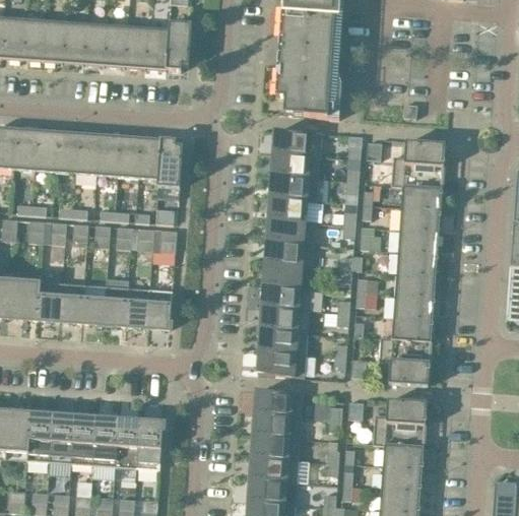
[(284,0),(283,7),(282,10),(283,11),(282,21),(281,21),(281,25),(282,25),(281,36),(280,36),(280,40),(281,40),(280,51),(279,51),(279,55),(280,55),(279,65),(278,65),(278,69),(281,69),(280,84),(286,84),(283,114),(304,115),(304,116),(339,119),(340,101),(329,100),(332,62),(340,62),(344,0),(284,0)]
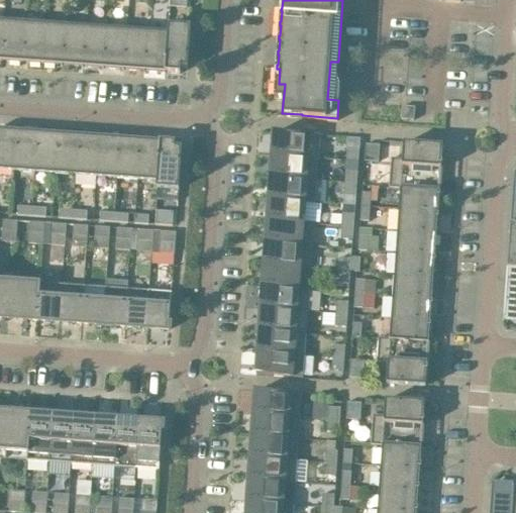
[(22,60),(25,19),(4,17),(1,58),(22,60)]
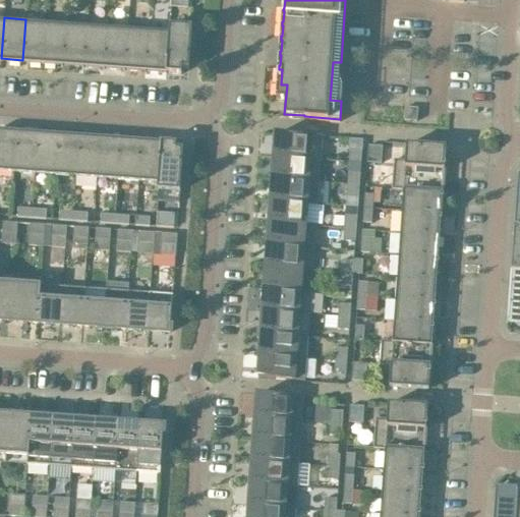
[(43,61),(46,20),(25,19),(22,60),(43,61)]
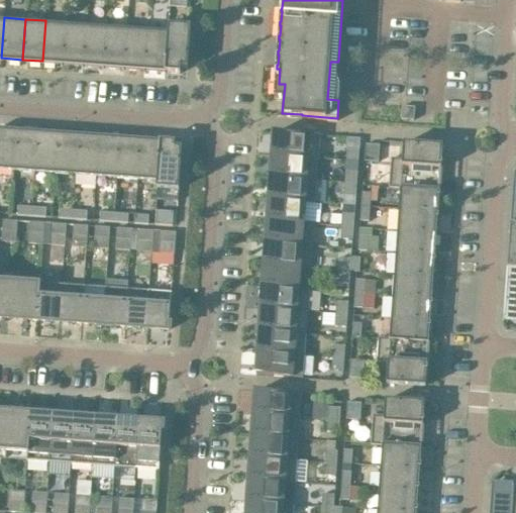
[(66,22),(45,20),(42,61),(63,63),(66,22)]
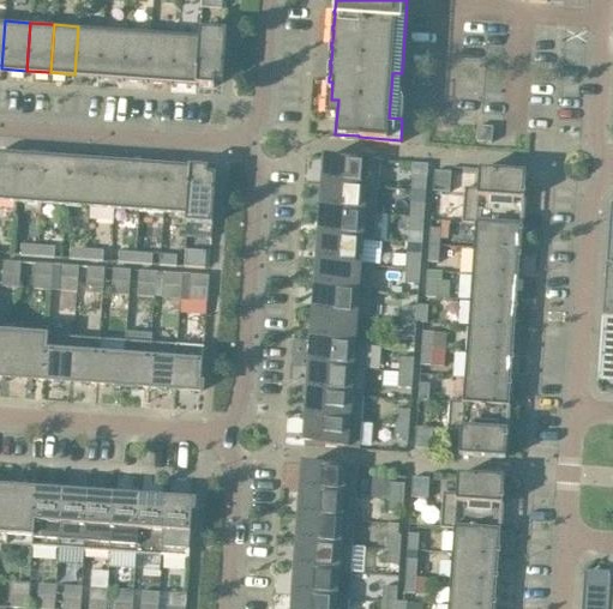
[(100,76),(103,28),(78,26),(74,74),(100,76)]
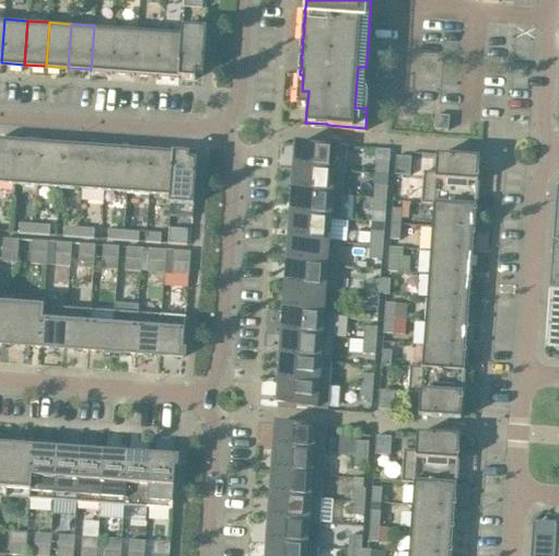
[(207,25),(183,24),(182,32),(183,32),(179,76),(195,77),(196,70),(204,71),(207,25)]
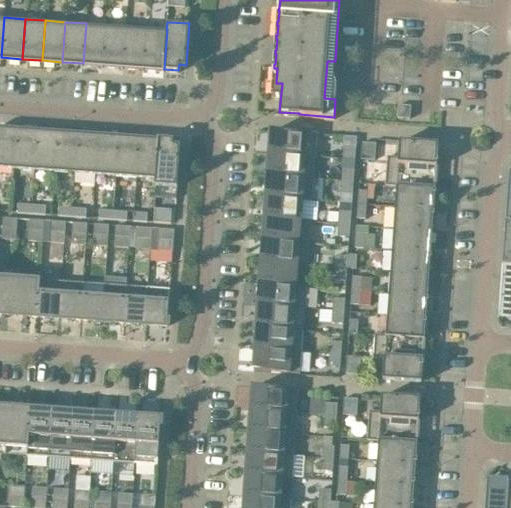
[(83,63),(103,65),(106,25),(86,23),(83,63)]
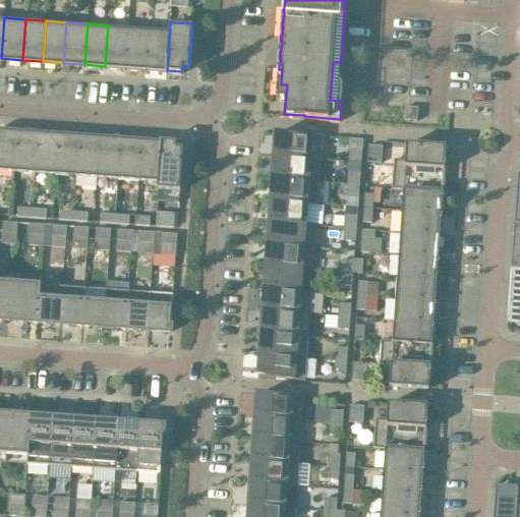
[(126,67),(128,26),(108,25),(105,66),(126,67)]
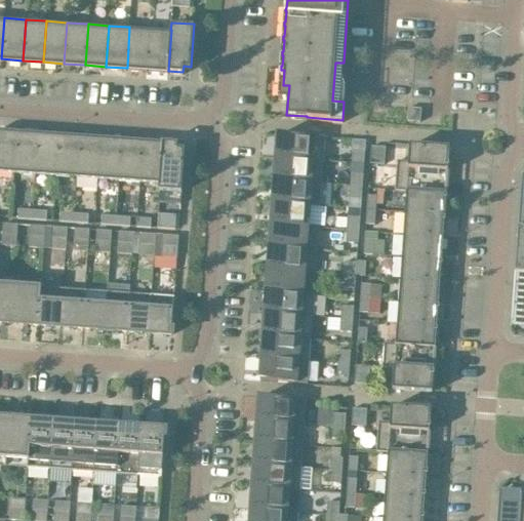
[(148,69),(151,29),(129,27),(127,68),(148,69)]
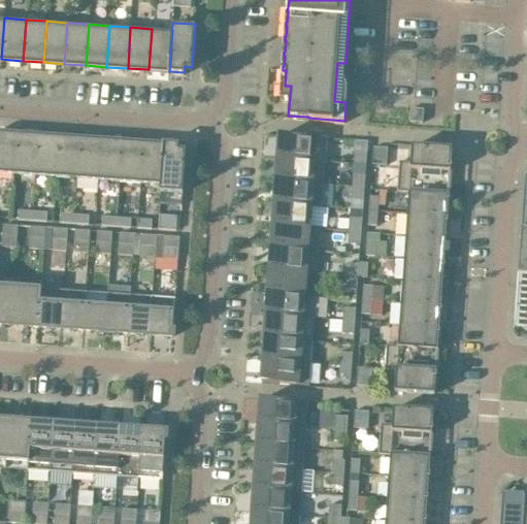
[(172,30),(171,30),(152,29),(149,69),(169,71),(172,30)]
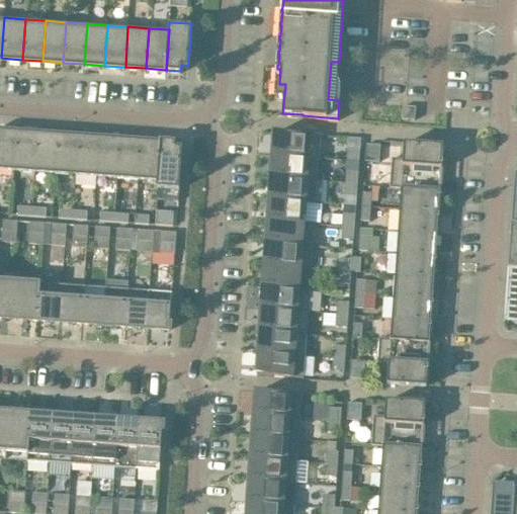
[(415,117),(415,105),(403,104),(403,116),(415,117)]
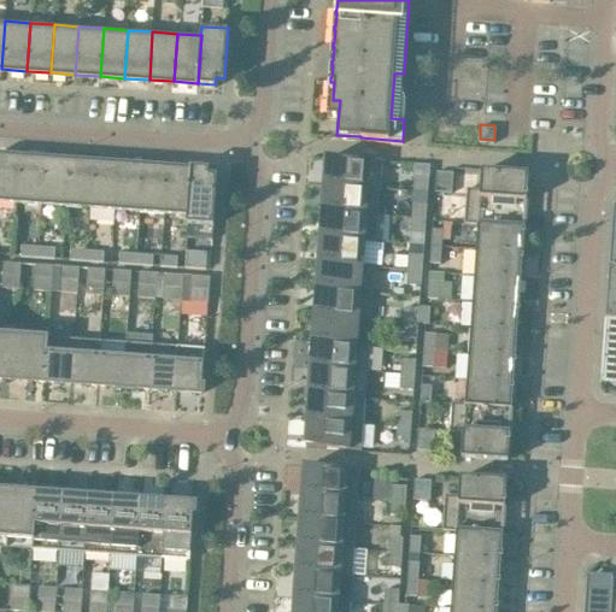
[(0,199),(17,200),(21,152),(0,151),(0,199)]
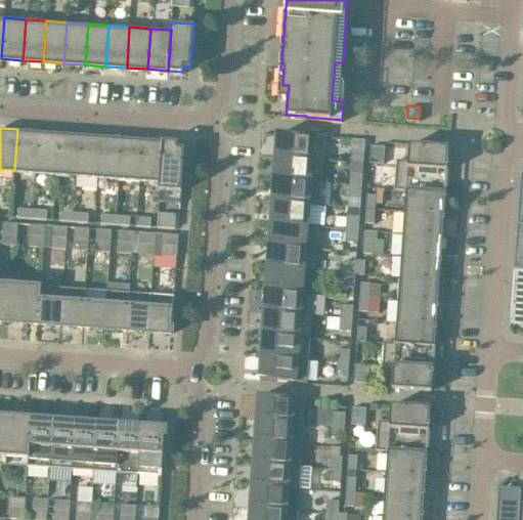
[(35,172),(38,131),(17,129),(14,170),(35,172)]
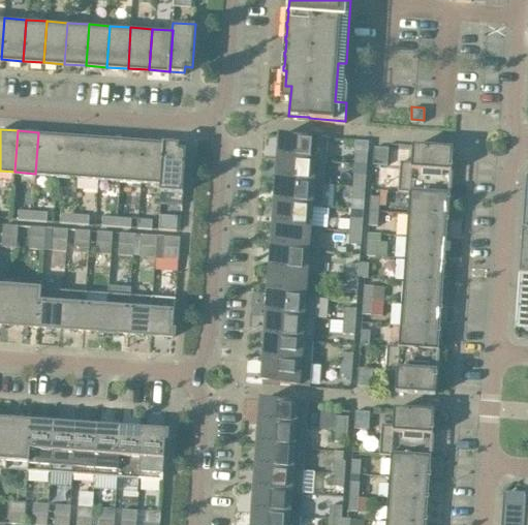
[(57,175),(60,133),(38,132),(35,174),(57,175)]
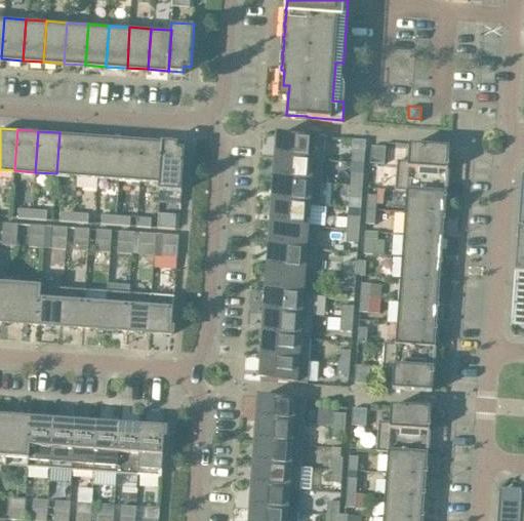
[(276,155),(323,158),(325,135),(278,131),(276,155)]
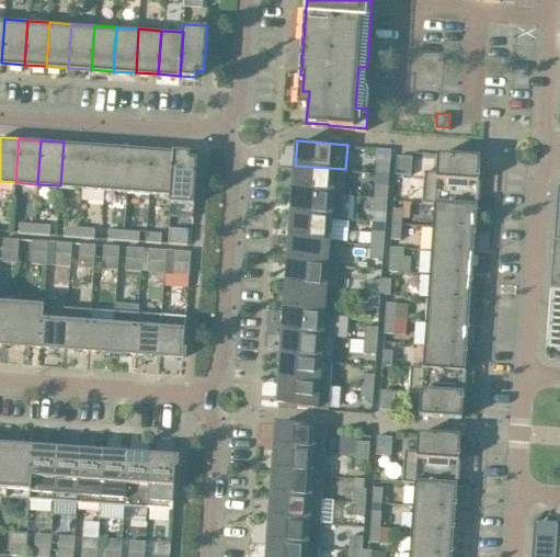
[(82,188),(86,144),(64,141),(60,185),(82,188)]
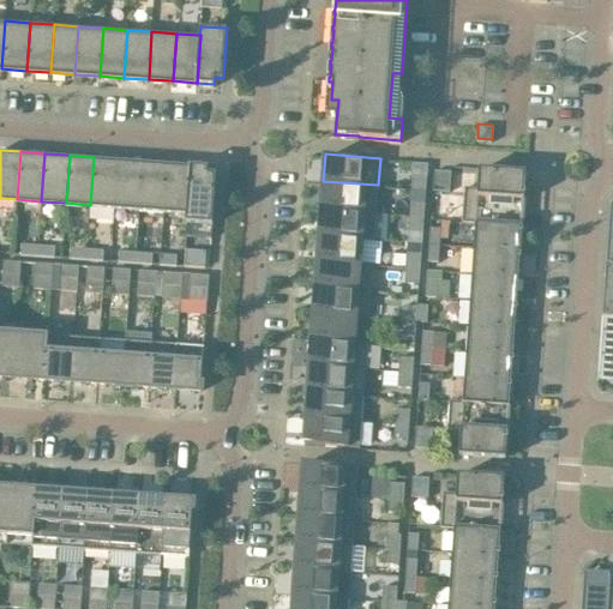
[(115,206),(118,158),(94,157),(90,205),(115,206)]
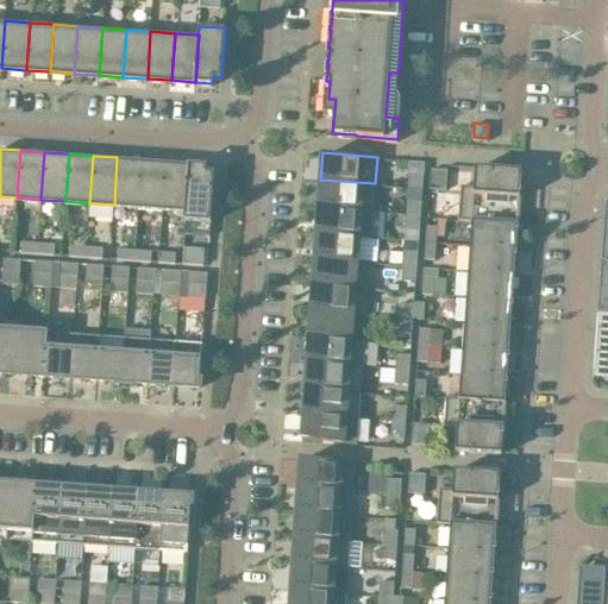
[(138,207),(142,159),(117,157),(114,205),(138,207)]
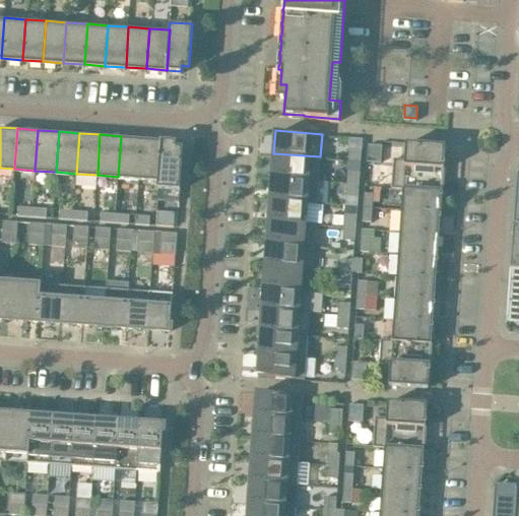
[(138,178),(141,137),(121,136),(118,177),(138,178)]
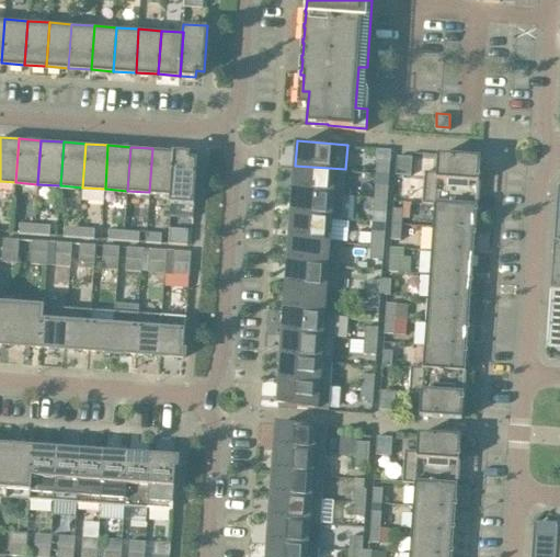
[(171,194),(174,150),(152,148),(149,192),(171,193),(171,194)]
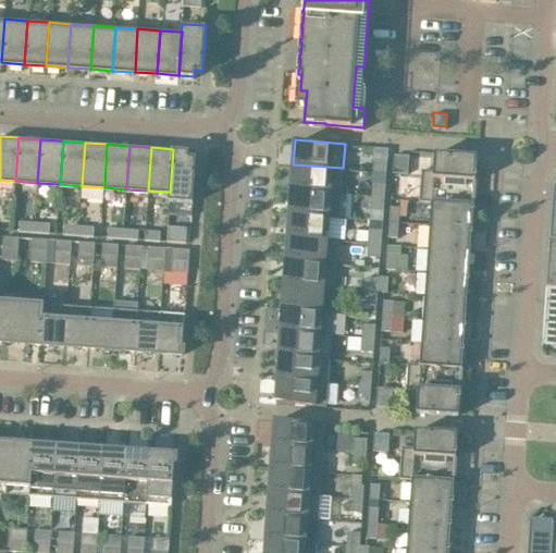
[(169,200),(170,200),(193,201),(196,163),(195,163),(196,157),(188,157),(188,150),(173,149),(170,193),(170,192),(169,200)]
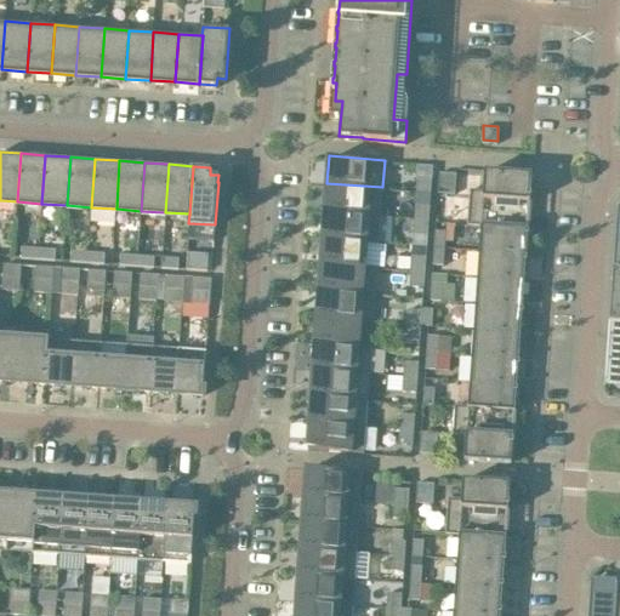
[(483,188),(530,190),(532,181),(527,180),(528,171),(484,169),(483,188)]
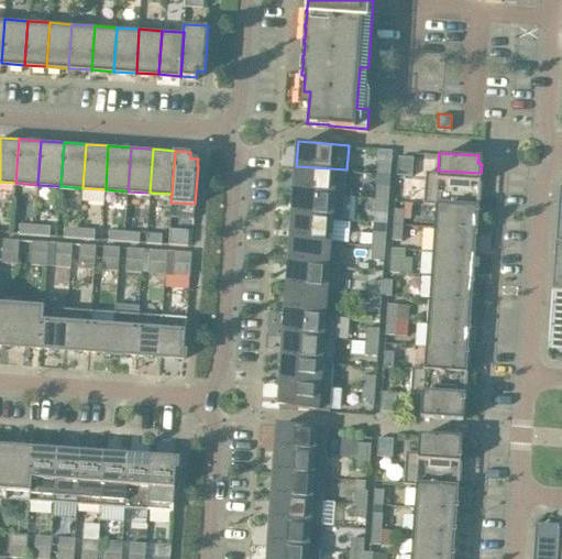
[(414,155),(398,154),(397,163),(412,164),(414,155)]
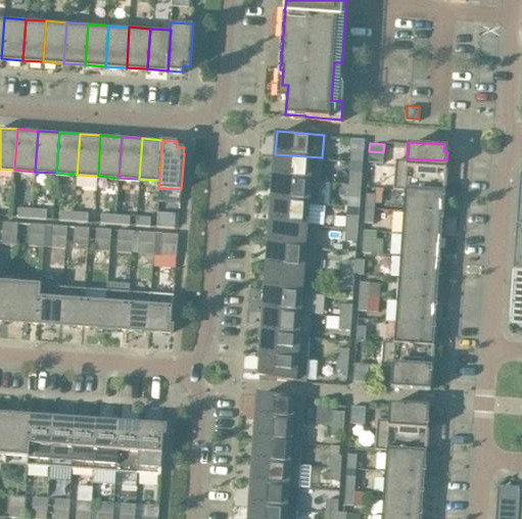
[(350,159),(363,160),(364,148),(351,147),(350,159)]
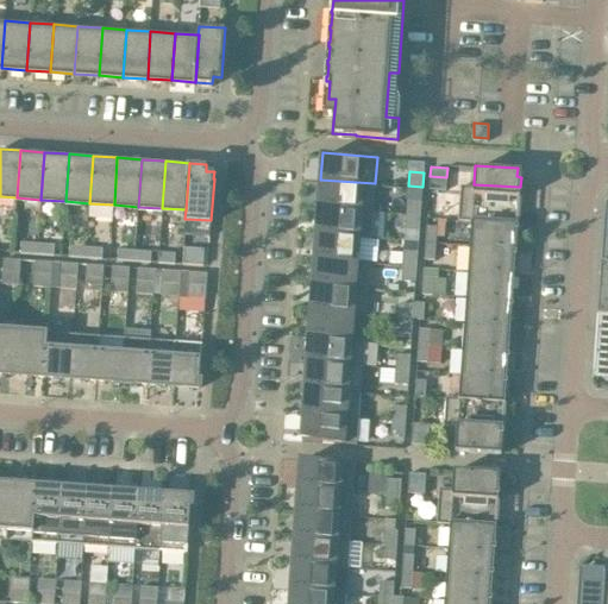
[(430,187),(446,188),(446,177),(430,176),(430,187)]
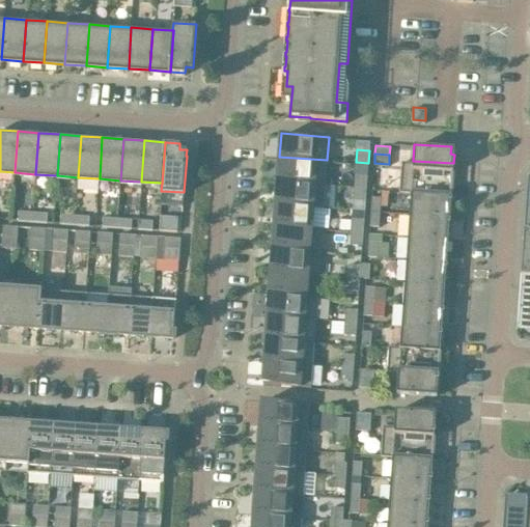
[(326,183),(327,160),(279,157),(278,179),(326,183)]
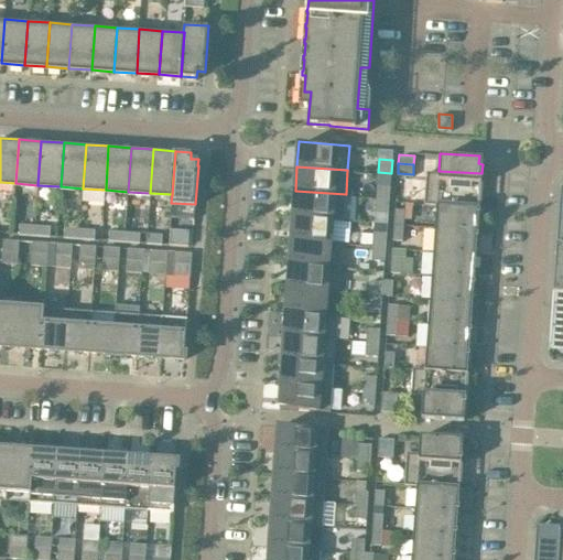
[(482,173),(439,171),(426,170),(424,201),(479,205),(480,182),(482,182),(482,173)]
